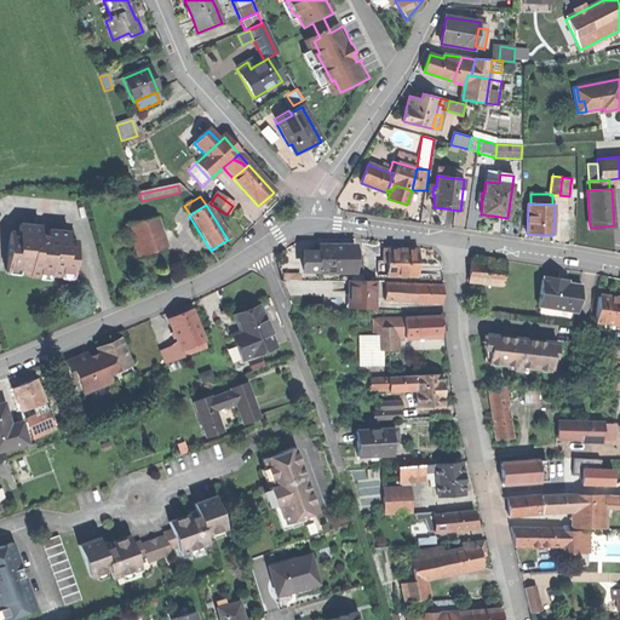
[(155,219),(143,222),(145,229),(158,225),(155,219)]
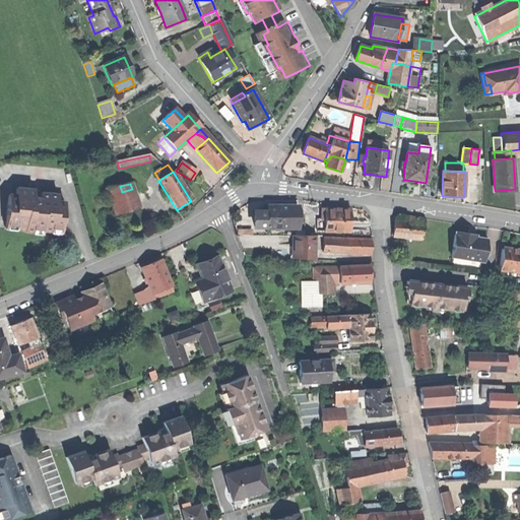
[(108,189),(116,215),(128,212),(122,192),(120,186),(108,189)]
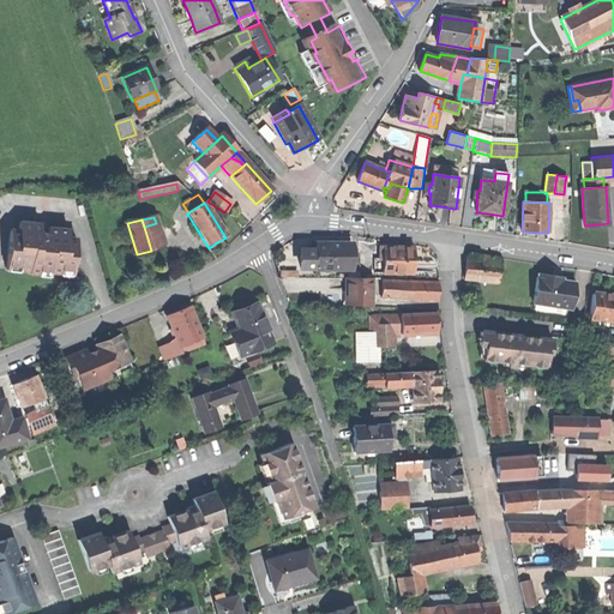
[(7,233),(4,269),(26,271),(26,274),(36,275),(46,276),(47,272),(71,275),(73,244),(65,242),(66,232),(46,229),(44,233),(37,232),(38,226),(17,223),(17,234),(7,233)]
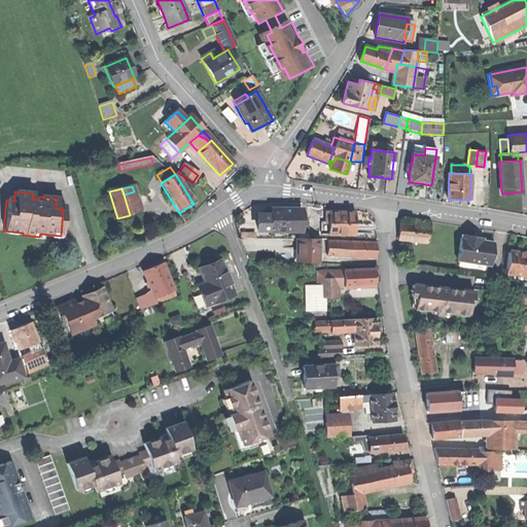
[(140,211),(134,191),(124,195),(130,215),(140,211)]
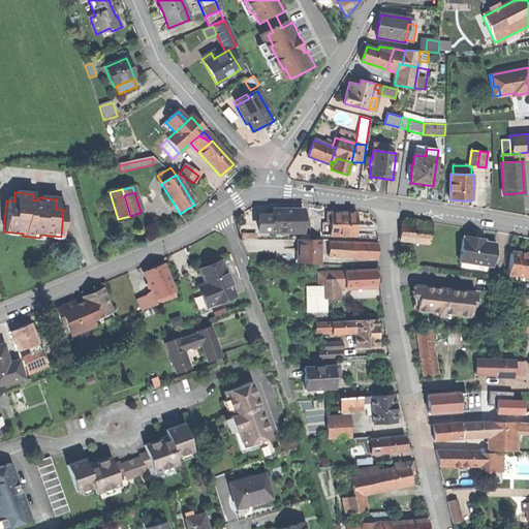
[(259,230),(302,230),(303,216),(303,209),(291,209),(291,211),(285,211),(285,209),(273,209),(273,213),(273,219),(259,219),(259,230)]
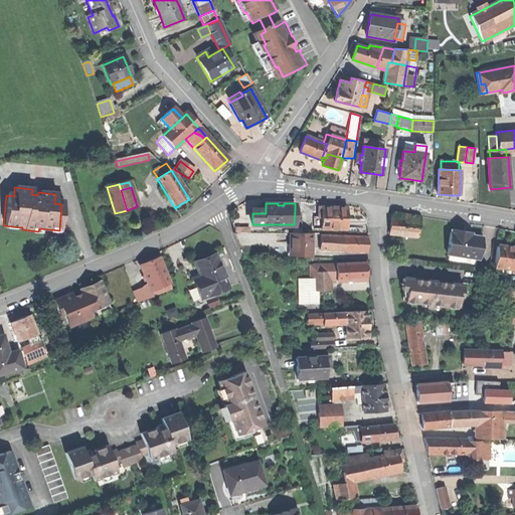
[(322,227),(347,227),(347,206),(334,206),(324,206),(322,206),(322,215),(322,227)]
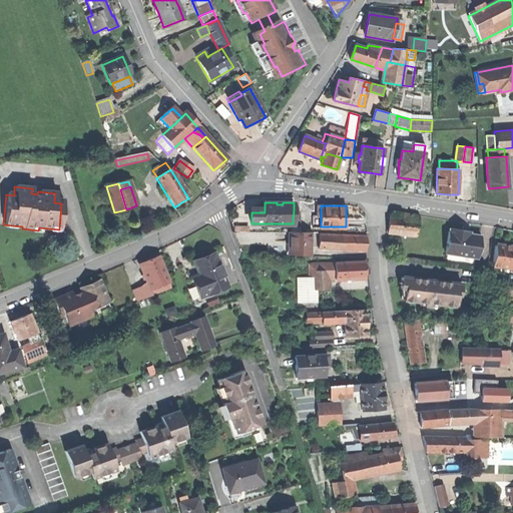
[(388,231),(417,235),(419,214),(411,213),(403,212),(403,216),(390,215),(388,231)]
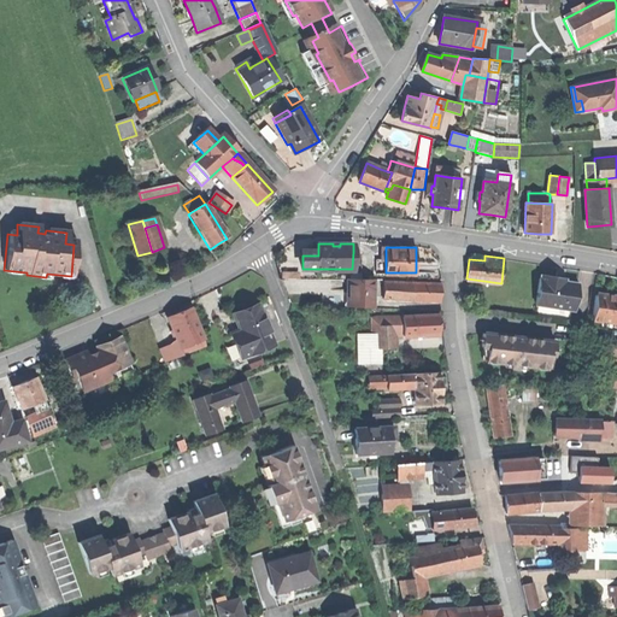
[(554,276),(540,275),(539,278),(538,278),(536,292),(535,305),(575,309),(577,282),(563,281),(554,280),(554,276)]
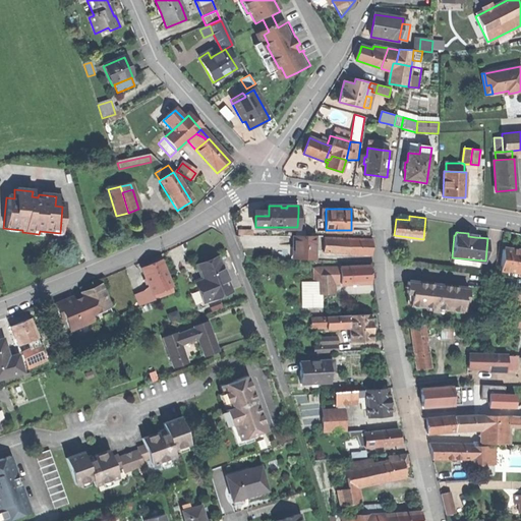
[(304,235),(293,235),(293,246),(296,246),(296,257),(315,257),(315,249),(315,235),(309,235),(304,235)]
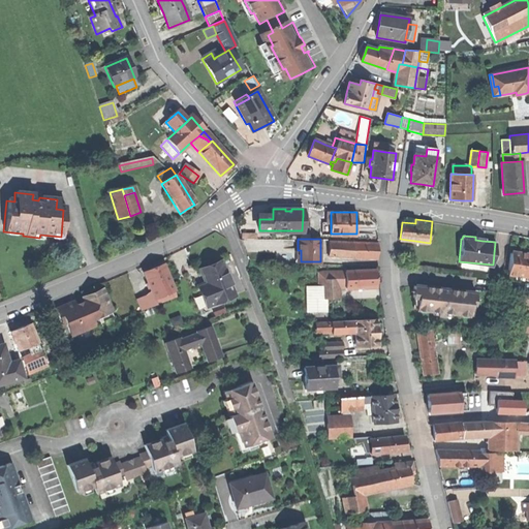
[(329,255),(344,255),(345,241),(329,240),(329,255)]
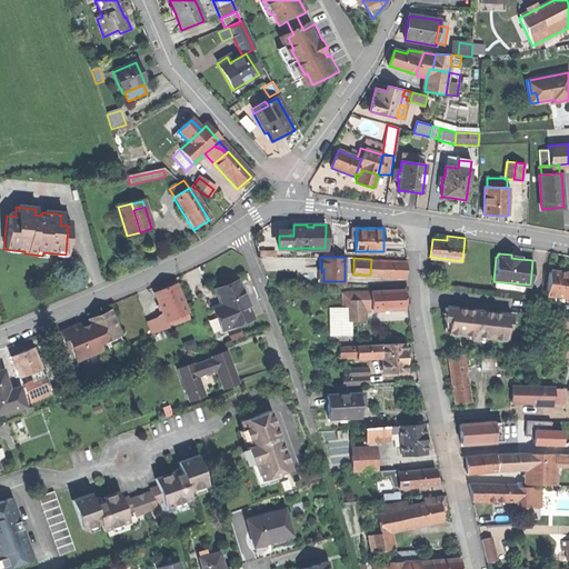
[(407,260),(371,259),(370,275),(406,277),(406,268),(407,260)]
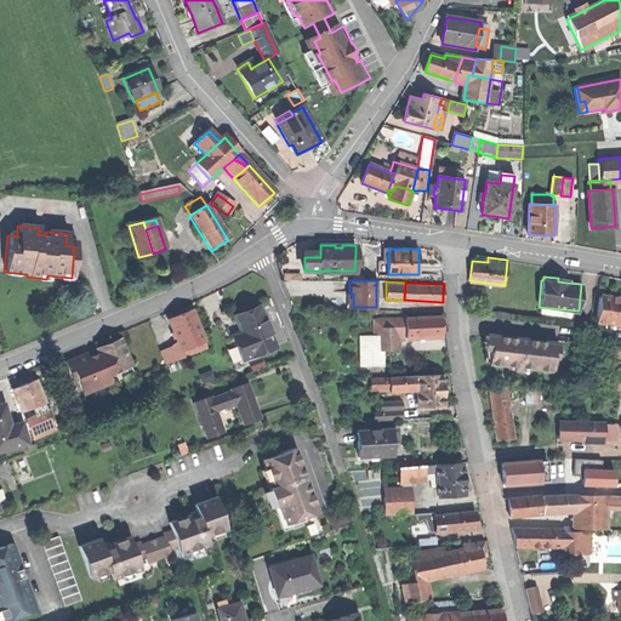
[(620,296),(615,296),(599,294),(597,322),(620,324),(620,296)]
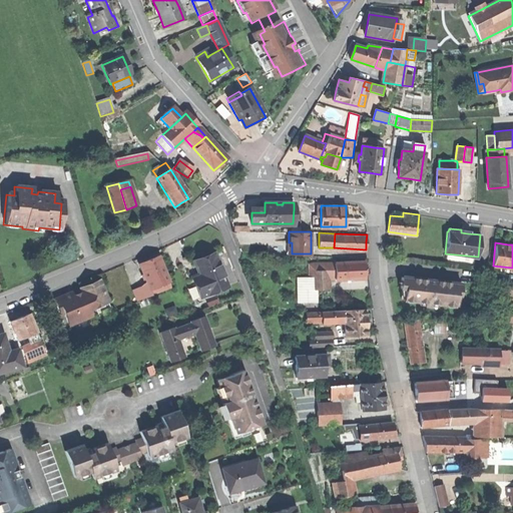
[(205,297),(226,288),(214,257),(203,262),(193,265),(197,276),(200,284),(205,297)]
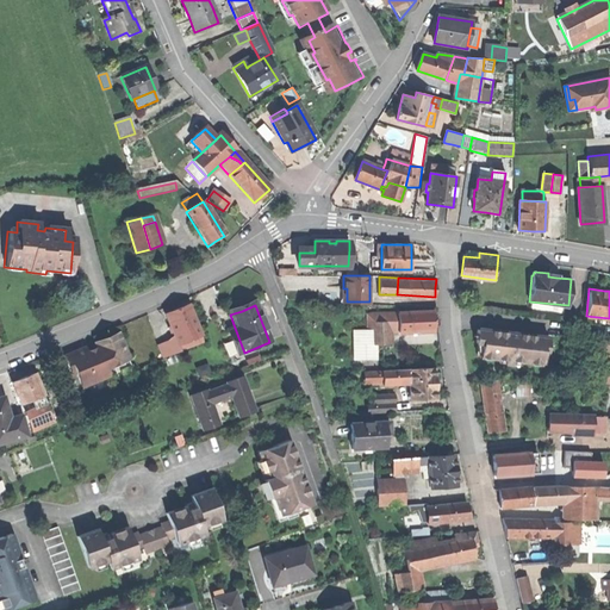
[(178,311),(168,315),(173,328),(174,331),(175,334),(195,327),(188,306),(178,311)]
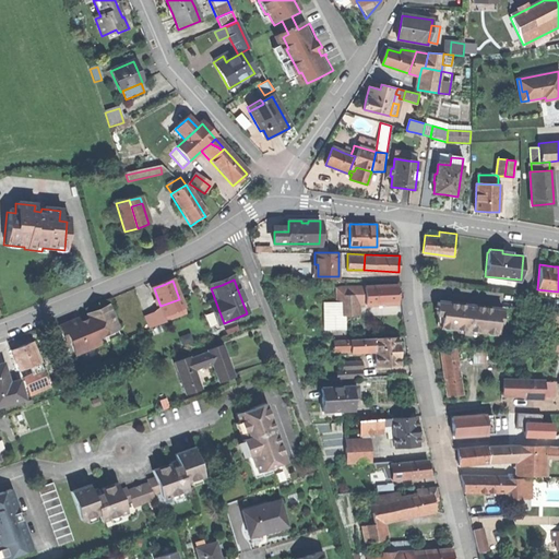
[(366,302),(366,304),(397,301),(396,293),(396,284),(365,285),(365,295),(366,302)]
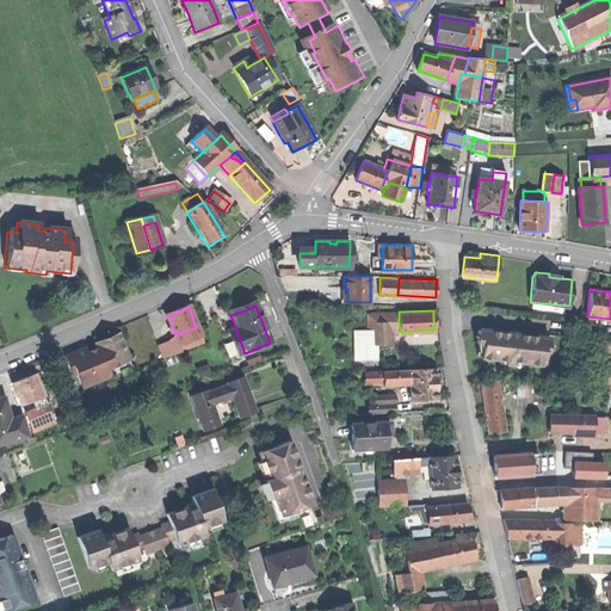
[(366,314),(366,322),(389,321),(389,323),(399,322),(399,312),(371,313),(366,314)]
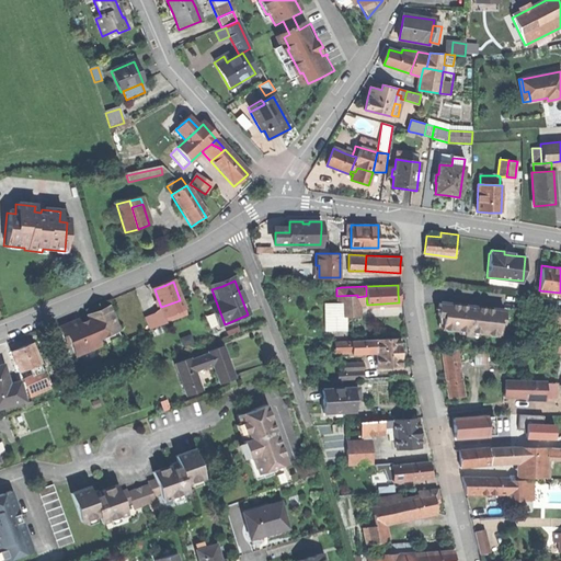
[(357,295),(336,296),(338,301),(338,316),(347,316),(358,315),(357,304),(357,297),(357,295)]
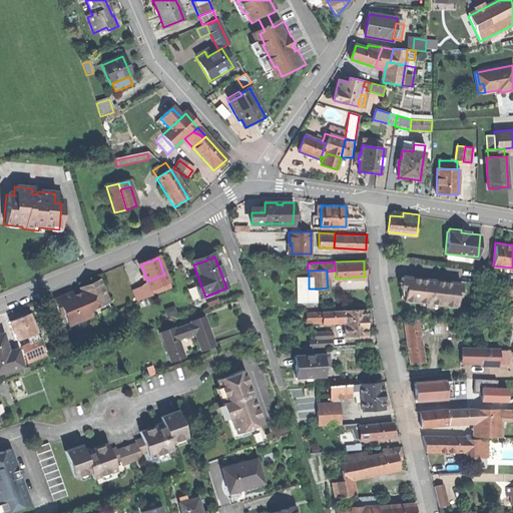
[(168,283),(164,275),(147,281),(149,284),(151,290),(153,289),(168,283)]
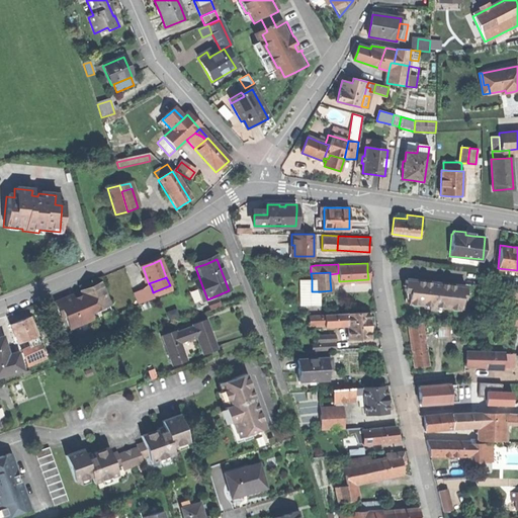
[(192,281),(196,289),(202,286),(199,278),(192,281)]
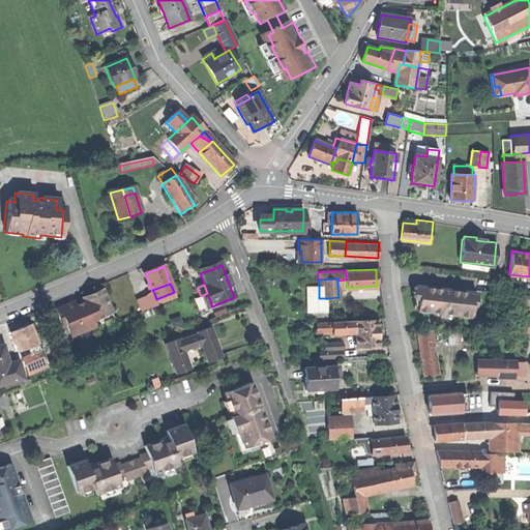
[(329,312),(328,298),(319,298),(319,285),(306,286),(308,312),(329,312)]
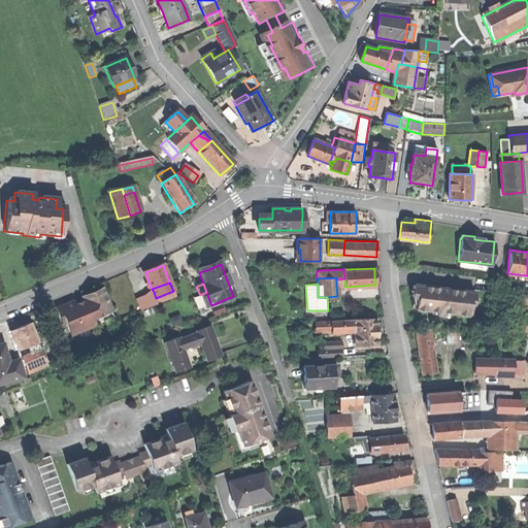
[(475,292),(414,285),(413,290),(413,296),(418,297),(417,308),(468,315),(470,303),(473,303),(475,292)]
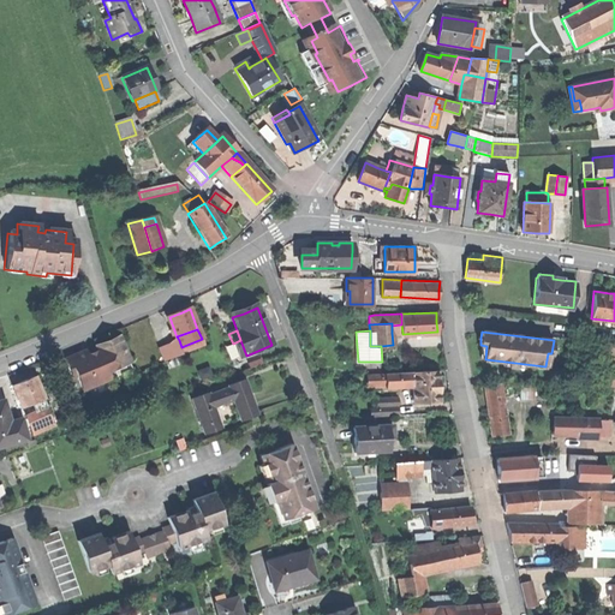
[(95,347),(96,351),(105,372),(127,363),(118,338),(95,347)]
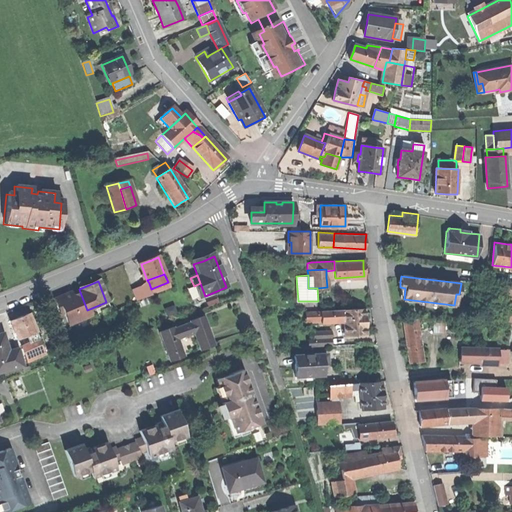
[(170,288),(168,282),(153,288),(155,294),(170,288)]
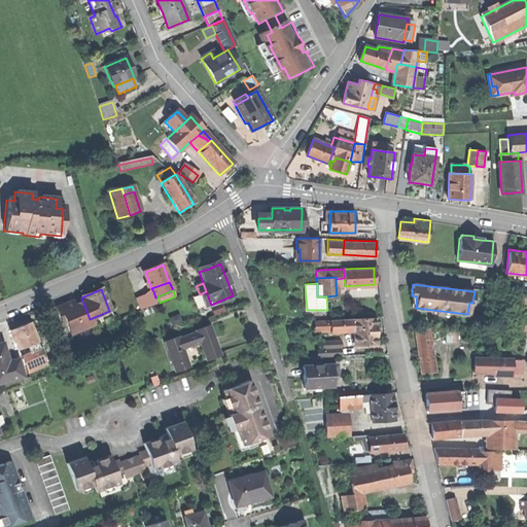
[(160,310),(155,297),(153,291),(138,297),(144,316),(160,310)]
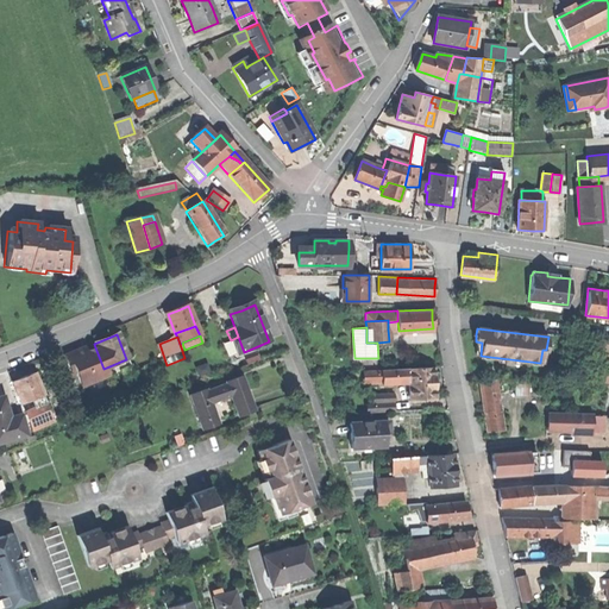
[(237,355),(244,352),(238,337),(231,340),(237,355)]
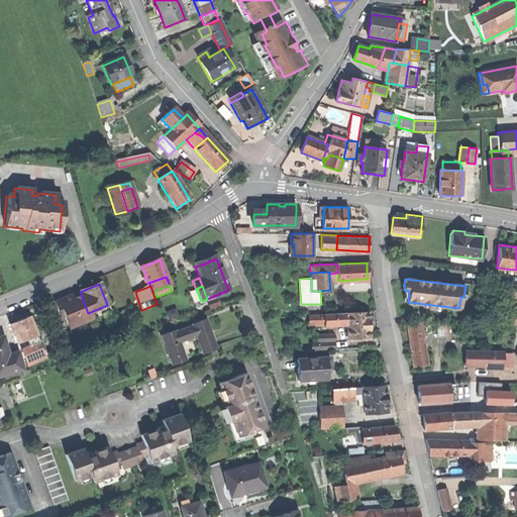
[(193,304),(201,301),(196,289),(188,291),(193,304)]
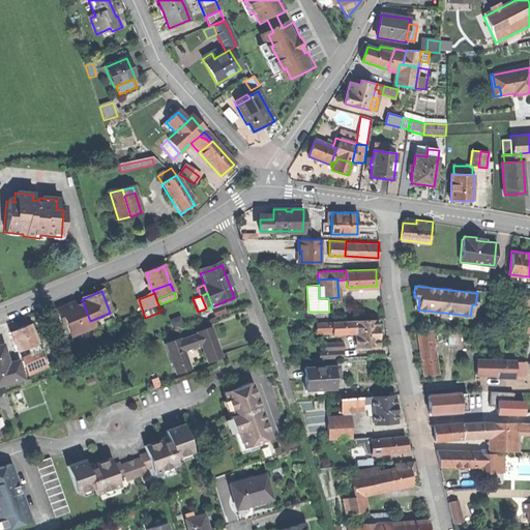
[(54,310),(60,326),(64,324),(68,337),(93,328),(90,321),(83,302),(75,306),(72,302),(65,304),(54,310)]
